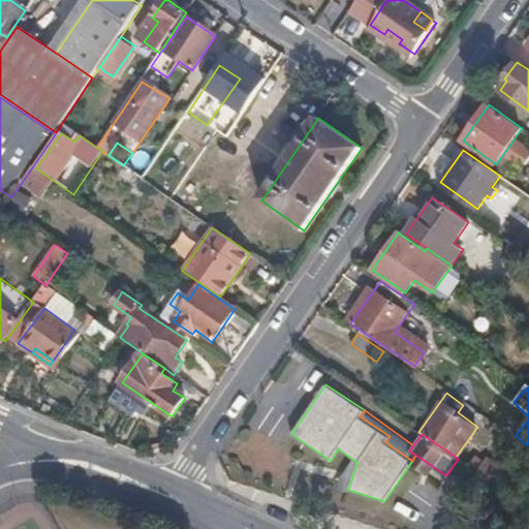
[(429,475),(434,467),(415,455),(412,461),(410,463),(429,475)]
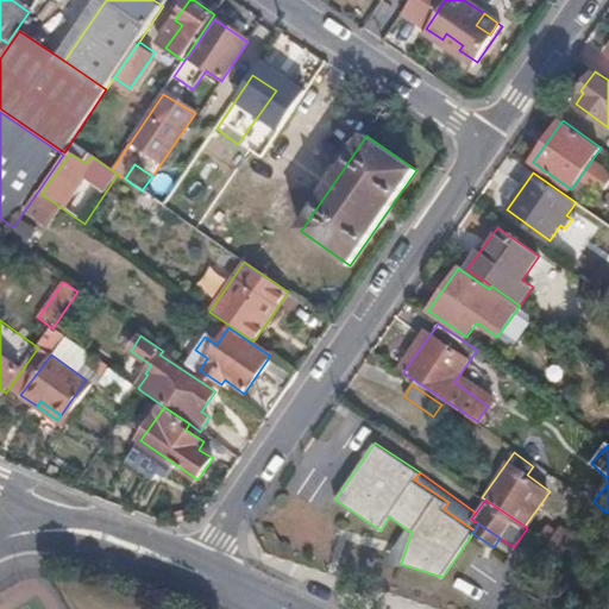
[(389,559),(401,564),(412,532),(407,529),(394,551),(389,559)]
